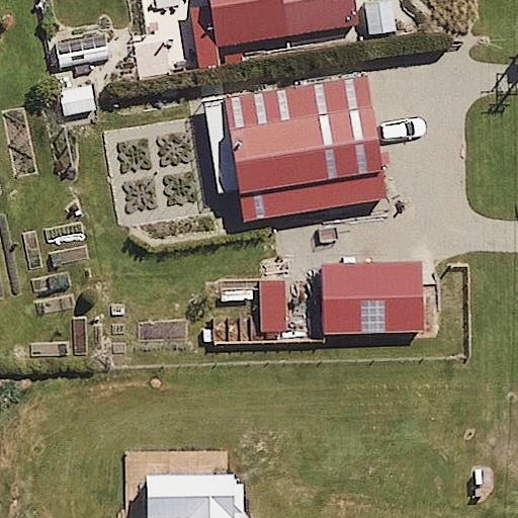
[(206,0),(214,50),(355,27),(351,0),(206,0)]
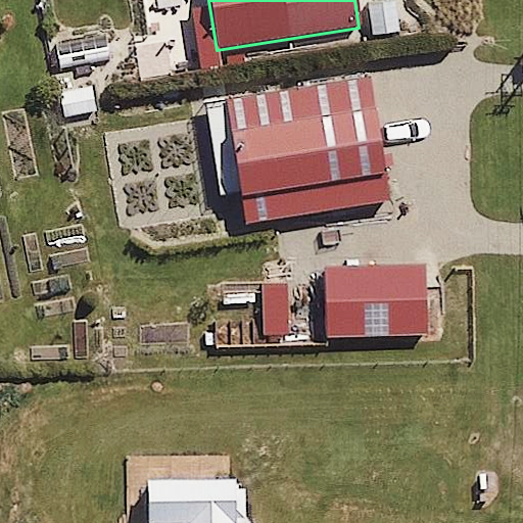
[(389,200),(370,79),(227,101),(246,224),(389,200)]
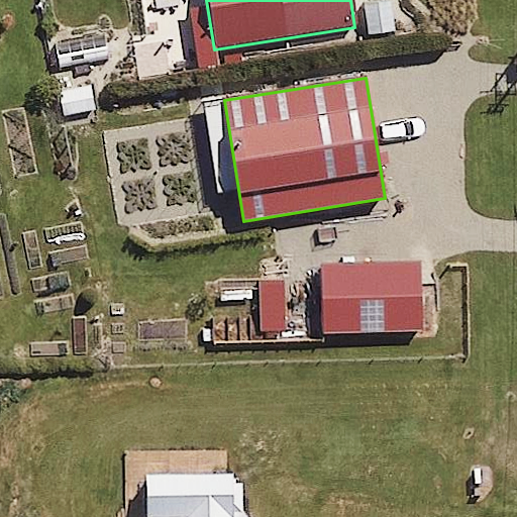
[(423,330),(420,263),(323,267),(326,335),(423,330)]
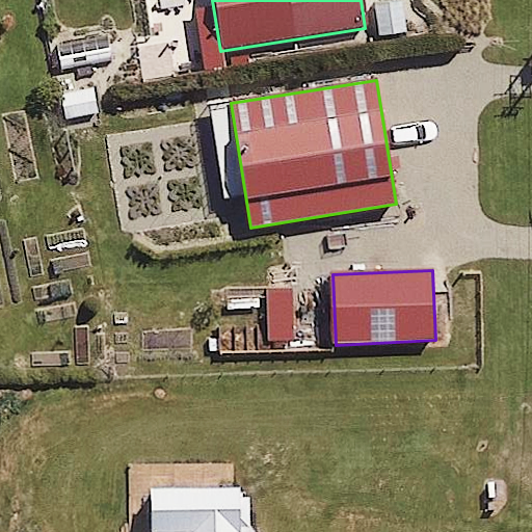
[(295,340),(292,289),(266,290),(269,341),(295,340)]
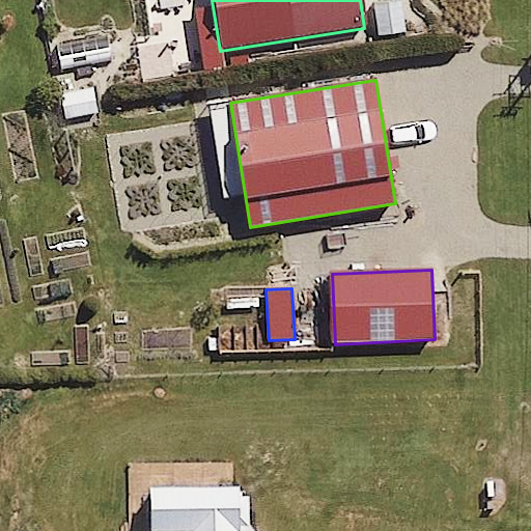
[(242,485),(149,486),(149,530),(253,530),(251,526),(251,496),(242,496),(242,485)]
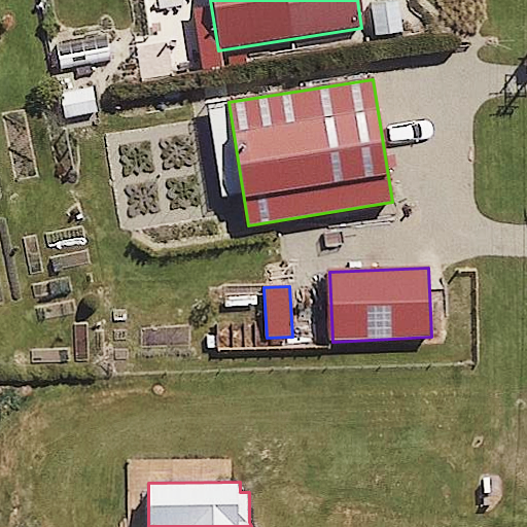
All buildings are outlined.
